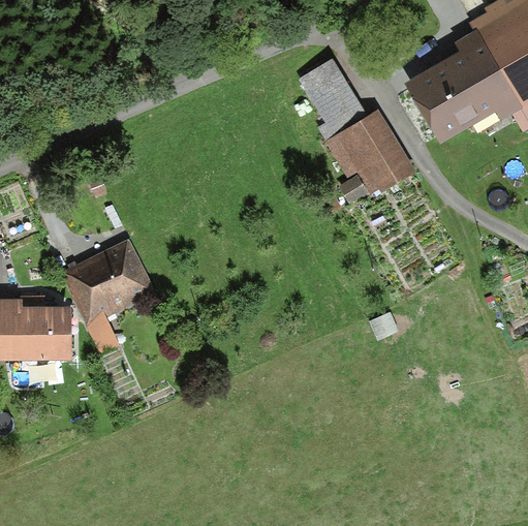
[(472,47),(405,84),(435,138),(502,102),(511,118),(527,109),(527,0),(508,0),(461,26),(472,47)]
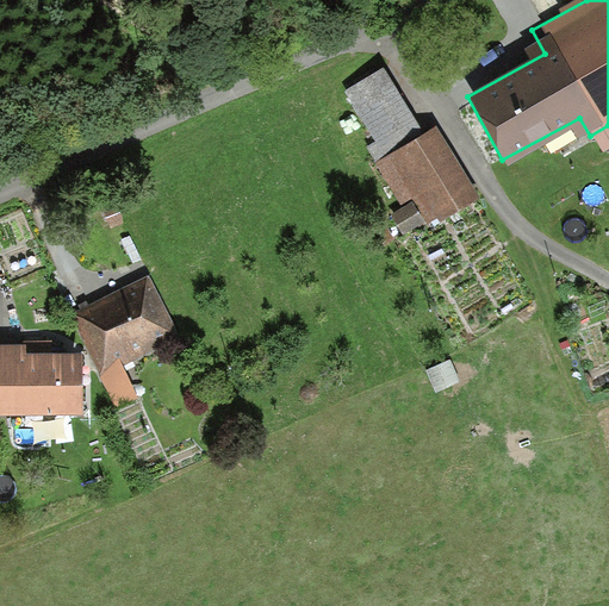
[(385,66),(347,87),(381,149),(421,126),(385,66)]
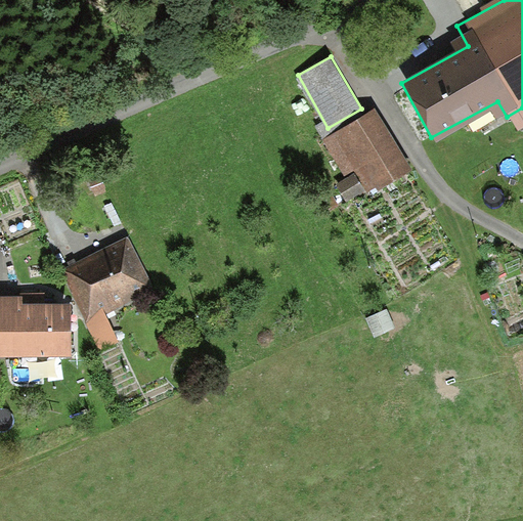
[(402,164),(372,112),(328,137),(344,166),(353,160),(367,184),(402,164)]
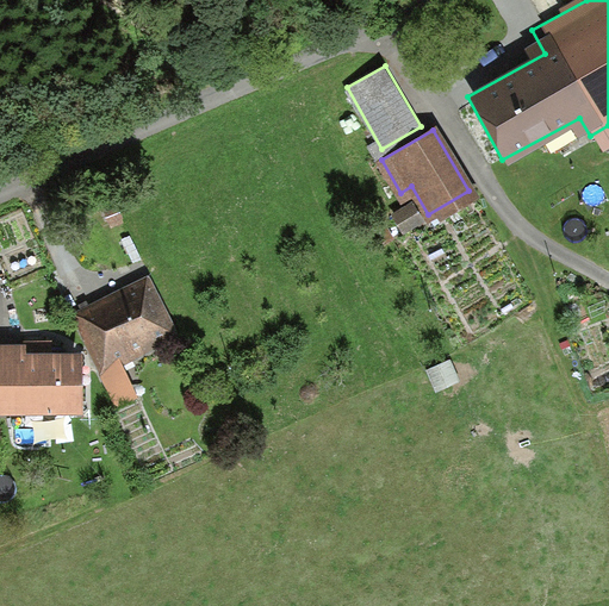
[(420,218),(410,205),(392,217),(402,231),(420,218)]
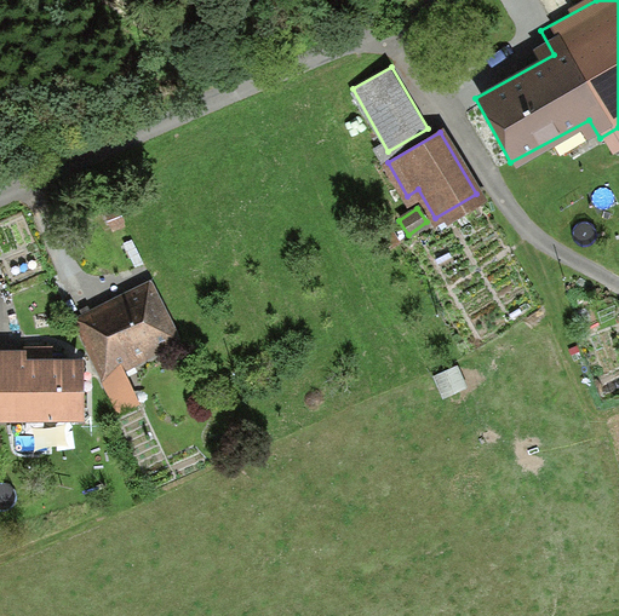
[(150,278),(70,315),(113,407),(136,397),(119,360),(176,333),(150,278)]
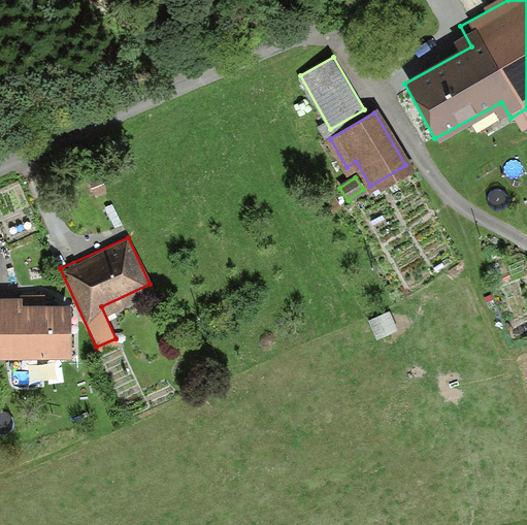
[(0,353),(69,355),(70,306),(18,305),(18,297),(0,296),(0,353)]
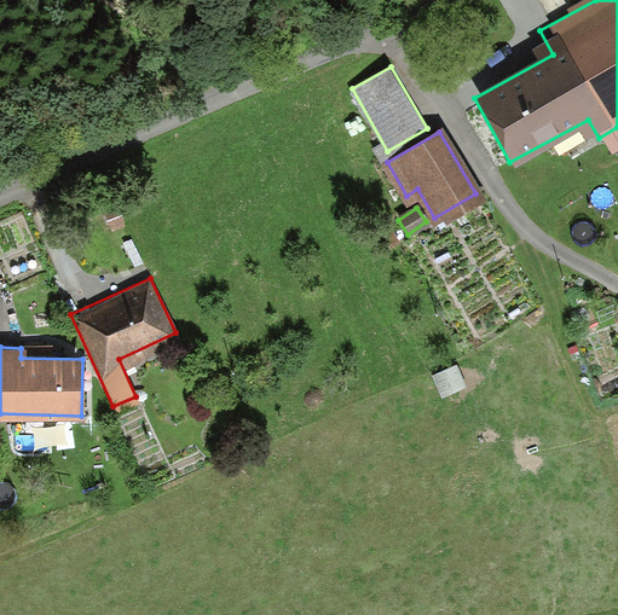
All buildings are outlined.
